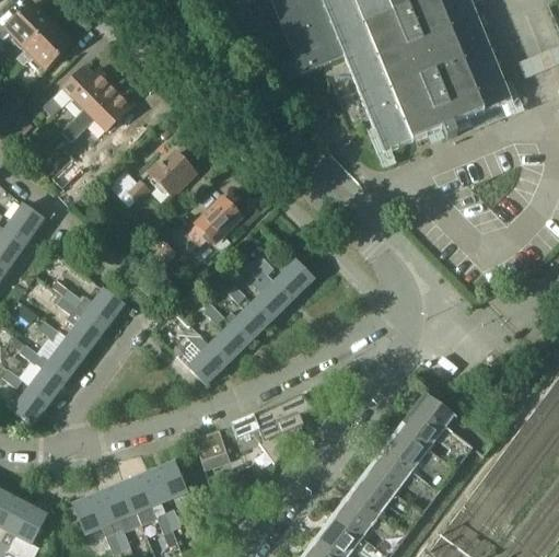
[(288,80),(346,56),(385,153),(415,141),(514,100),(473,1),(476,0),(271,0),(295,57),(281,64),(288,80)]
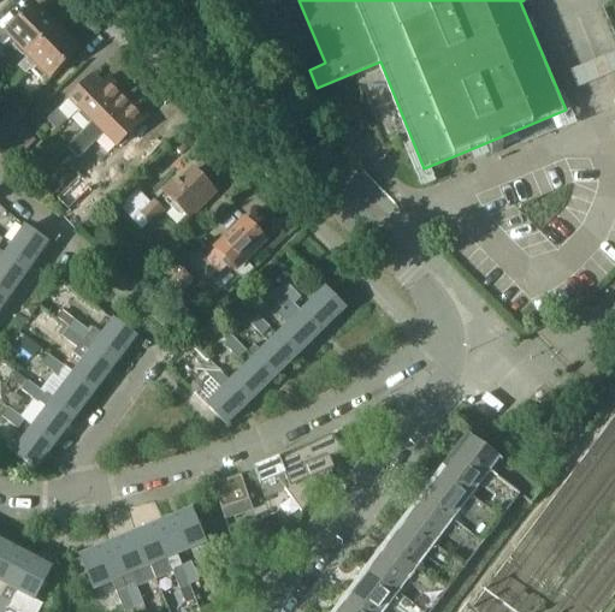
[(47,16),(36,5),(0,39),(0,45),(4,49),(15,39),(30,54),(58,27),(54,24),(57,22),(49,15),(47,16)]
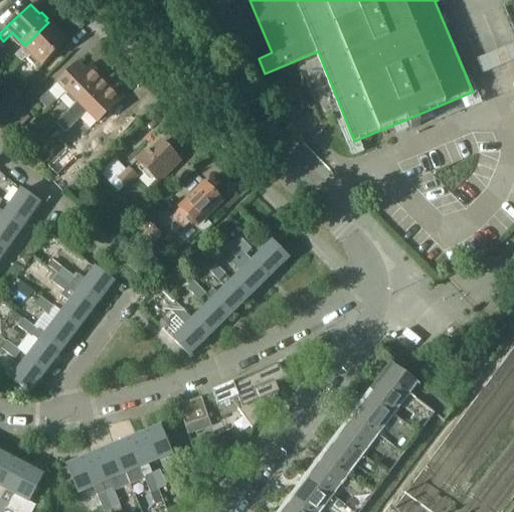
[(13,68),(26,56),(37,68),(43,63),(66,41),(48,22),(25,45),(8,62),(13,68)]
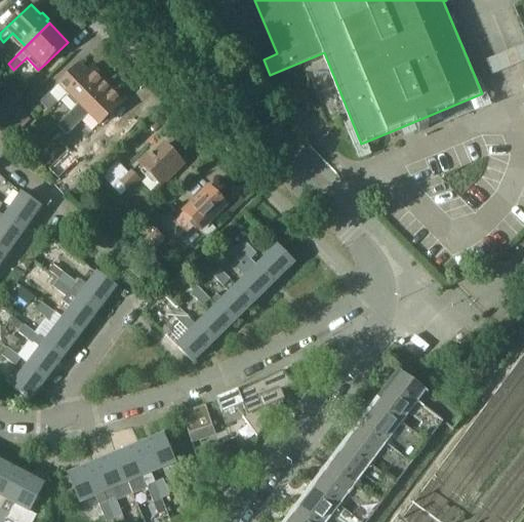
[(523,43),(487,58),(493,73),(523,58),(523,43)]
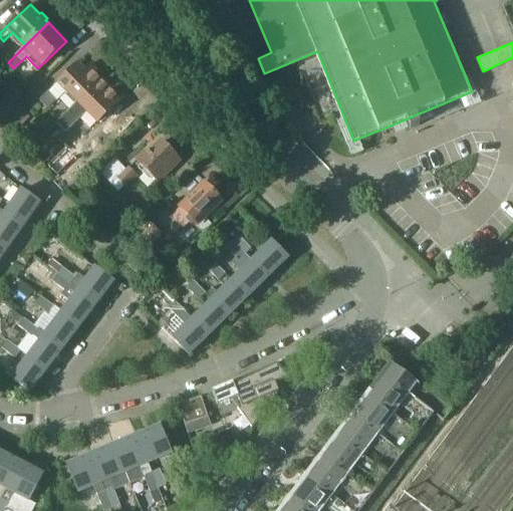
[(41,98),(49,106),(67,88),(78,99),(101,77),(102,78),(104,76),(94,66),(92,68),(90,66),(86,69),(78,61),(41,98)]
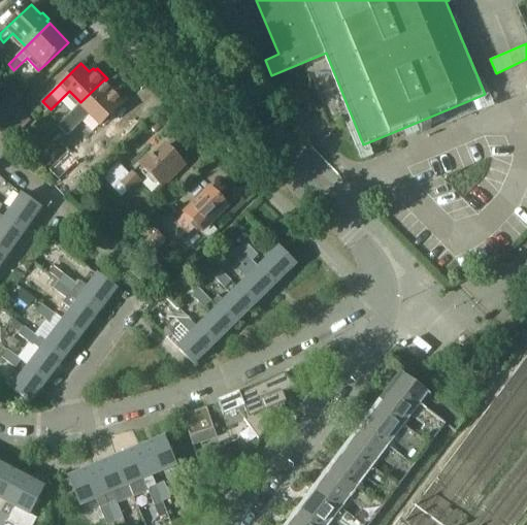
[(104,79),(80,102),(59,124),(68,133),(90,112),(101,124),(125,101),(123,98),(125,96),(114,86),(112,89),(105,80),(104,79)]
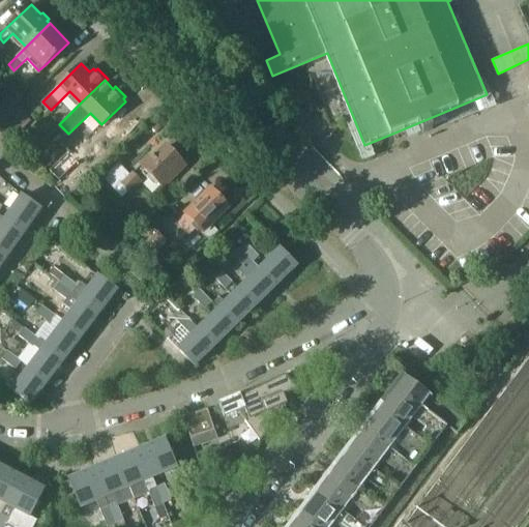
[(0,107),(0,118),(4,122),(21,106),(11,96),(0,107)]
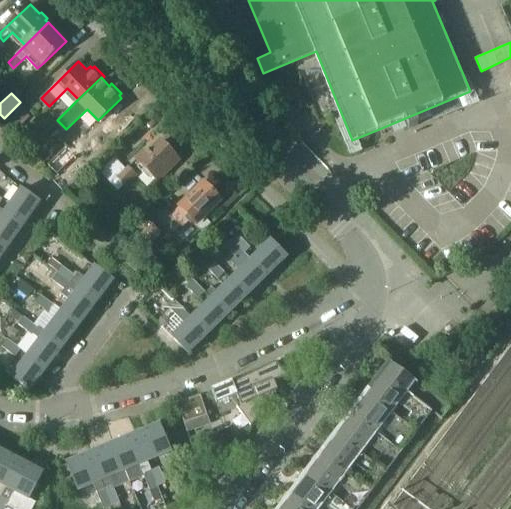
[(29,112),(20,102),(4,118),(13,127),(29,112)]
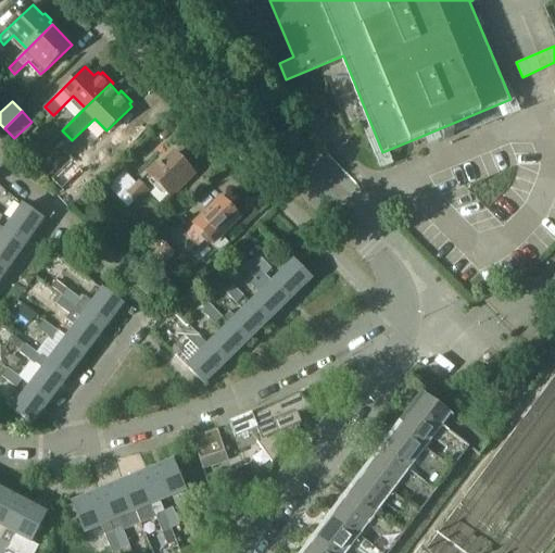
[(149,172),(171,195),(196,171),(192,167),(193,164),(187,158),(184,158),(177,151),(162,166),(158,162),(149,172)]
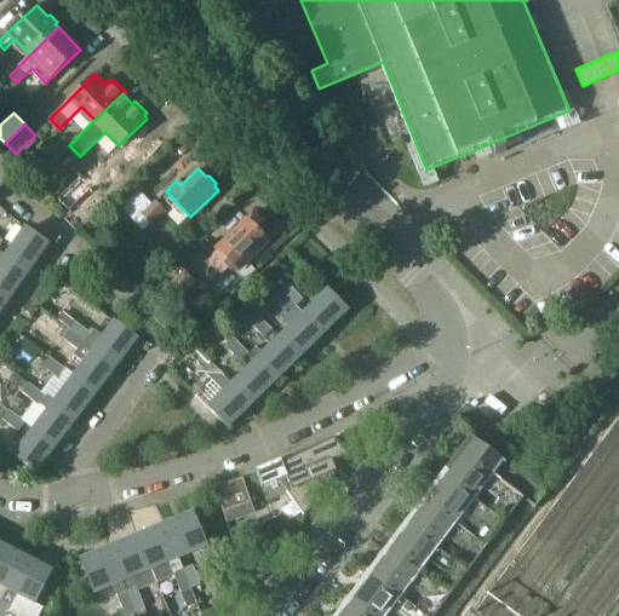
[(80,177),(59,197),(69,208),(70,208),(78,216),(98,195),(91,188),(80,177)]
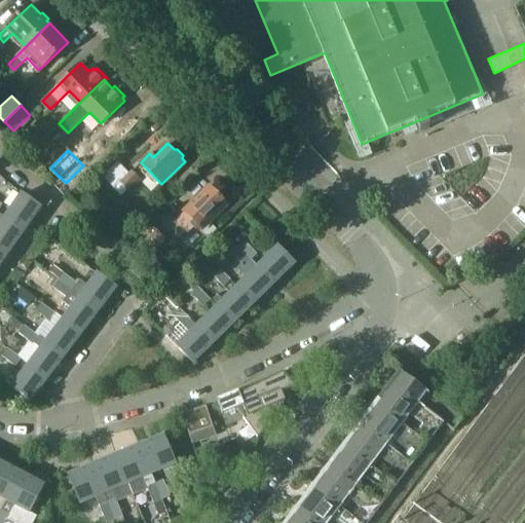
[(121,194),(128,188),(129,190),(142,178),(133,167),(129,171),(118,159),(103,175),(121,194)]
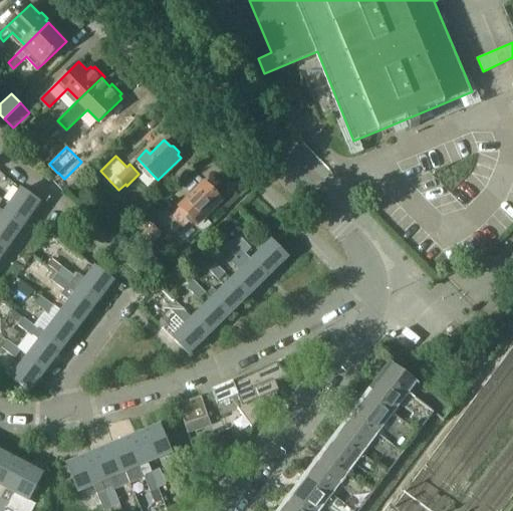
[(209,186),(205,182),(173,215),(185,227),(193,219),(205,230),(212,223),(205,216),(222,200),(217,194),(218,194),(209,185),(209,186)]
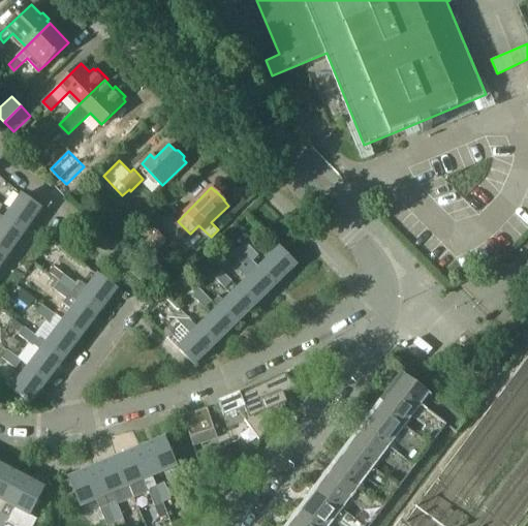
[(6,218),(25,230),(42,207),(23,193),(6,218)]
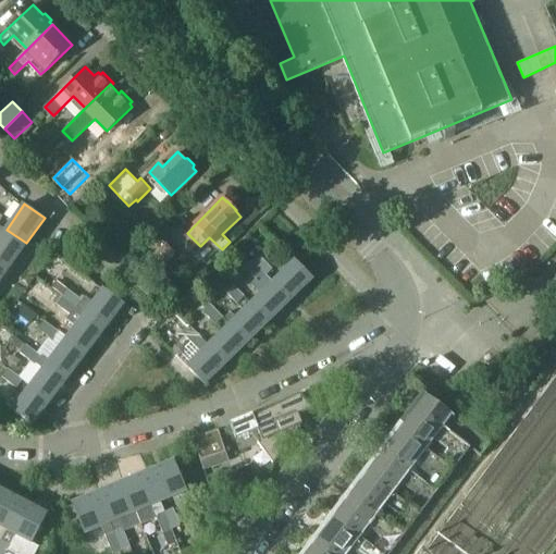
[(0,237),(0,260),(9,268),(26,243),(7,230),(0,224),(0,236),(1,237),(0,237)]
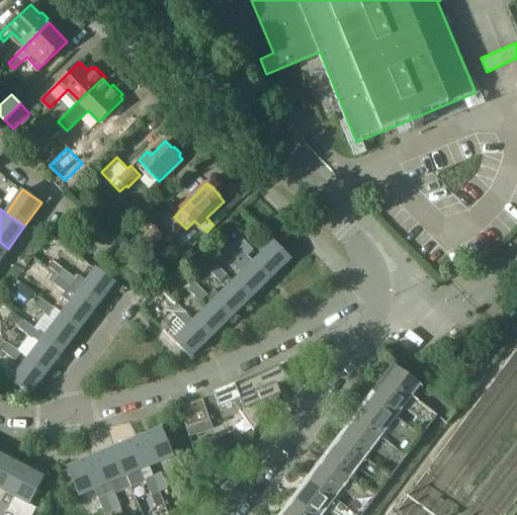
[(163,234),(149,220),(125,242),(140,257),(163,234)]
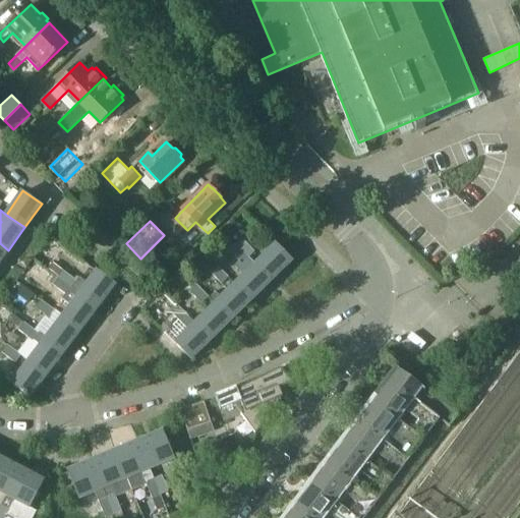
[(243,238),(237,243),(249,256),(255,250),(243,238)]
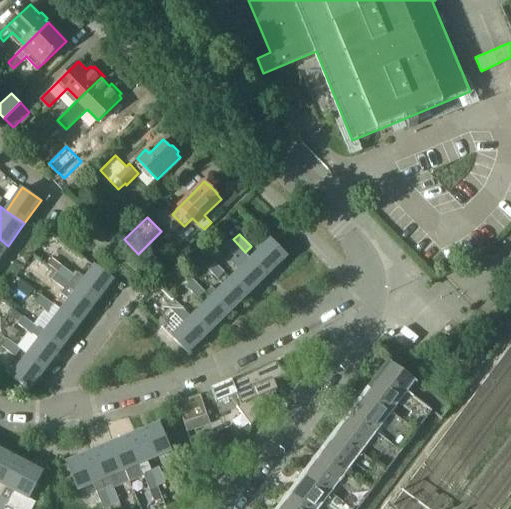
[(0,239),(0,257),(8,246),(0,239)]
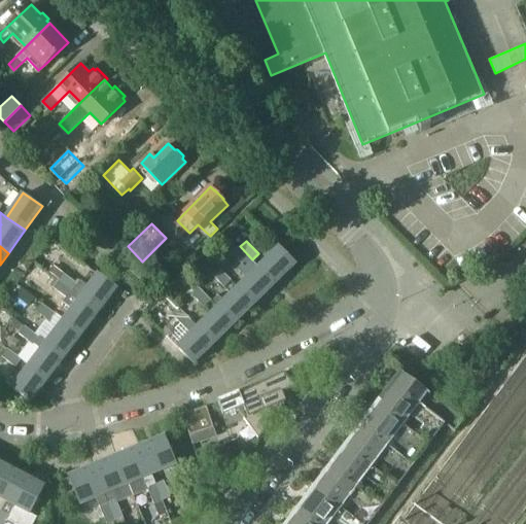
[(275,283),(259,267),(252,259),(240,246),(234,252),(244,264),(240,268),(248,277),(239,286),(255,303),(275,283)]
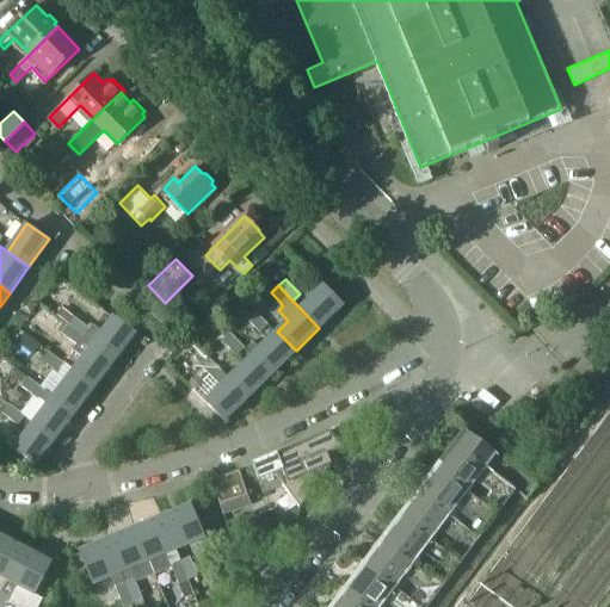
[(319,328),(343,304),(325,285),(301,309),(319,328)]
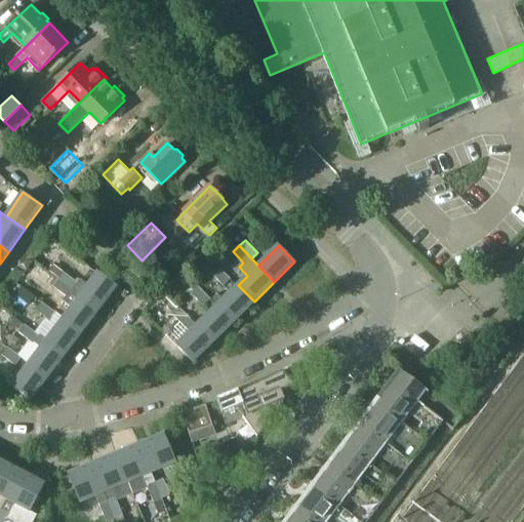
[(58,277),(64,271),(53,264),(49,270),(56,275),(58,277)]
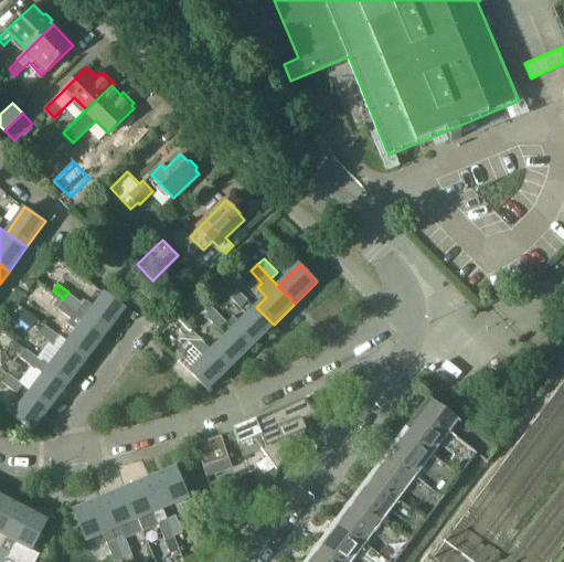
[(243,306),(248,299),(235,285),(229,292),(243,306)]
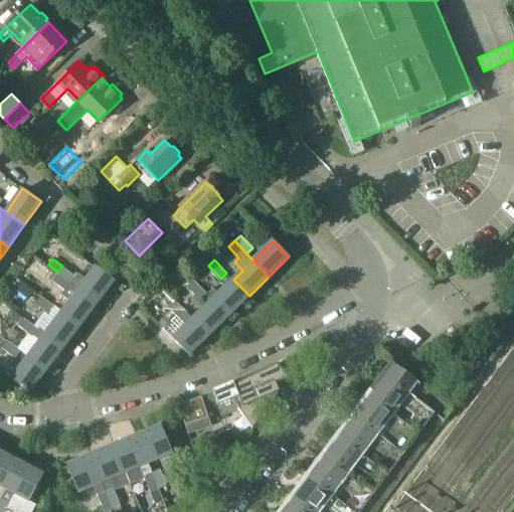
[(115,281),(97,267),(87,280),(75,272),(74,274),(63,266),(58,273),(98,303),(115,281)]
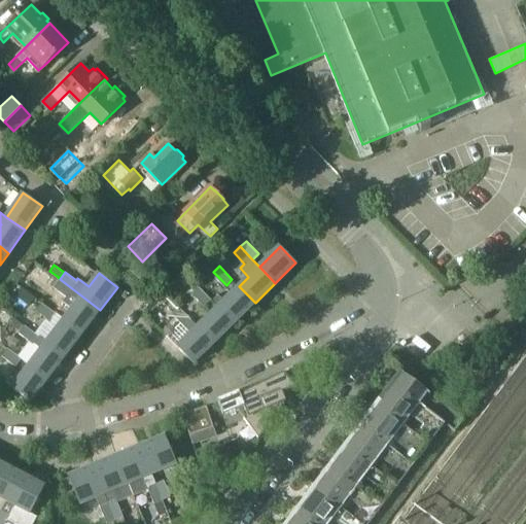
[(100,310),(60,279),(54,286),(68,298),(65,301),(73,307),(65,318),(82,333),(100,310)]
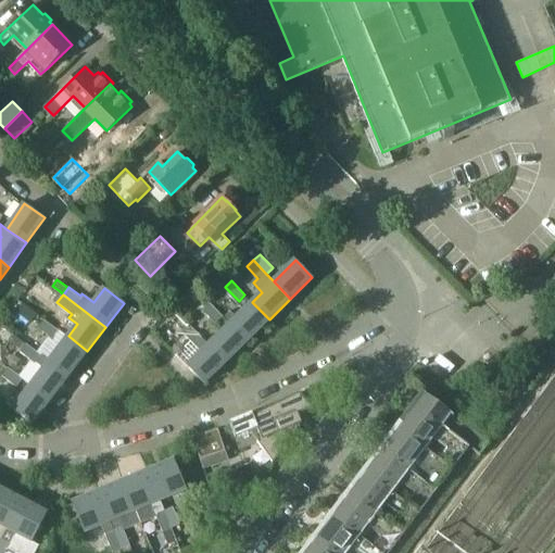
[(217,322),(224,315),(211,302),(204,308),(217,322)]
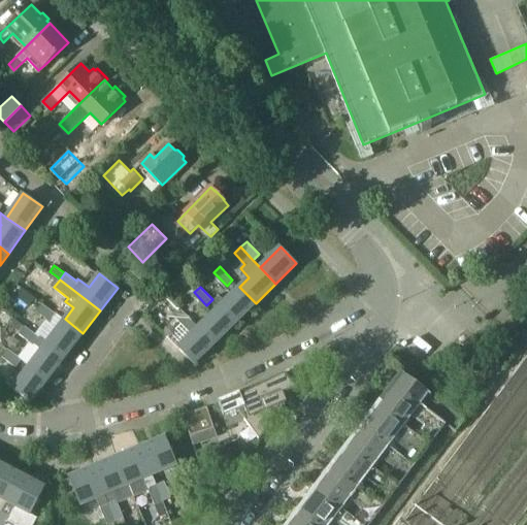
[(256,303),(239,287),(220,306),(235,323),(256,303)]
